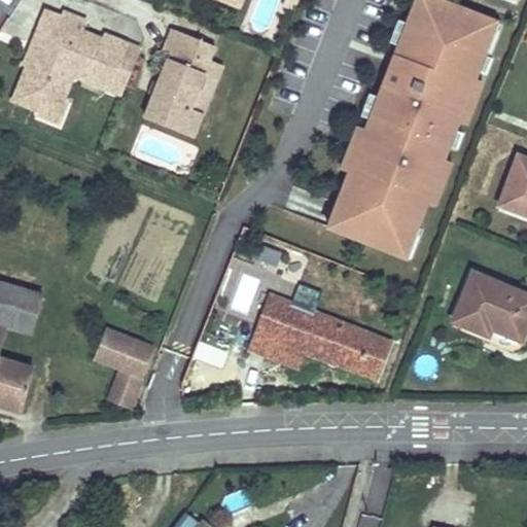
[(452,0),(398,0),(325,232),(415,259),(473,77),(478,78),(498,14),(452,0)]
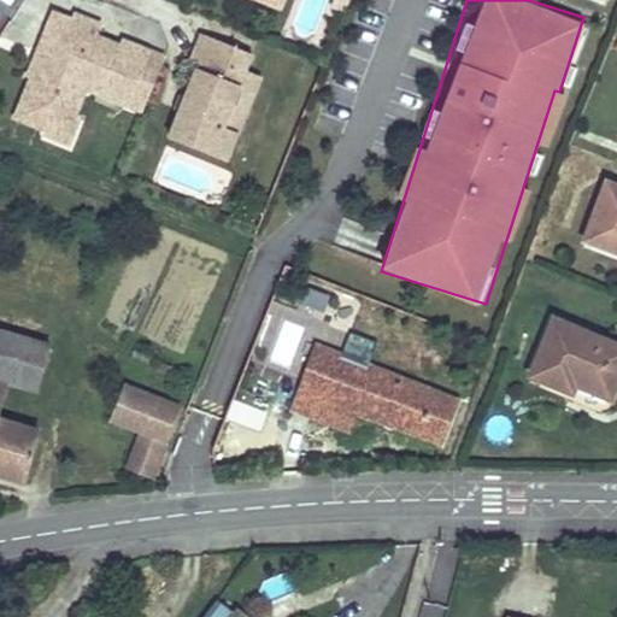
[(144,109),(164,57),(124,41),(123,46),(95,35),(99,23),(76,15),(75,21),(56,12),(41,47),(51,51),(45,68),(35,63),(30,72),(35,75),(19,115),(47,127),(56,129),(71,123),(75,116),(87,86),(144,109)]
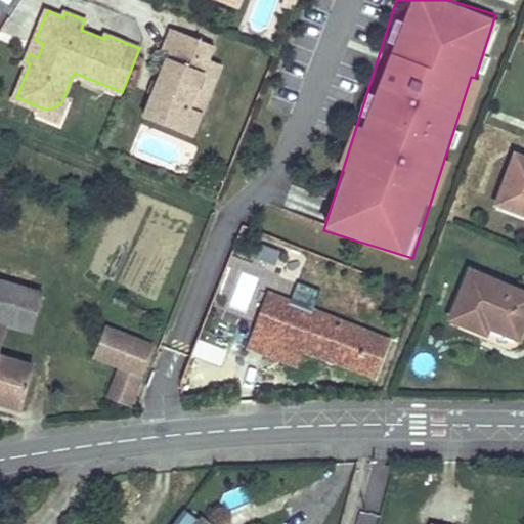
[(214,45),(172,29),(161,56),(168,58),(157,84),(162,85),(159,93),(154,91),(144,117),(192,136),(202,112),(195,110),(203,91),(197,88),(205,69),(194,64),(198,56),(208,60),(214,45)]
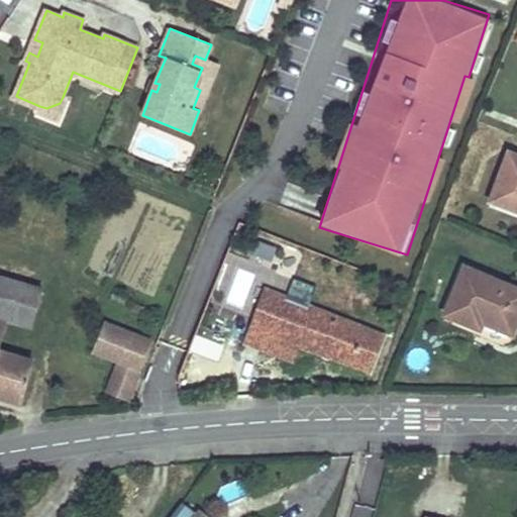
[(34,39),(29,53),(37,57),(42,42),(34,39)]
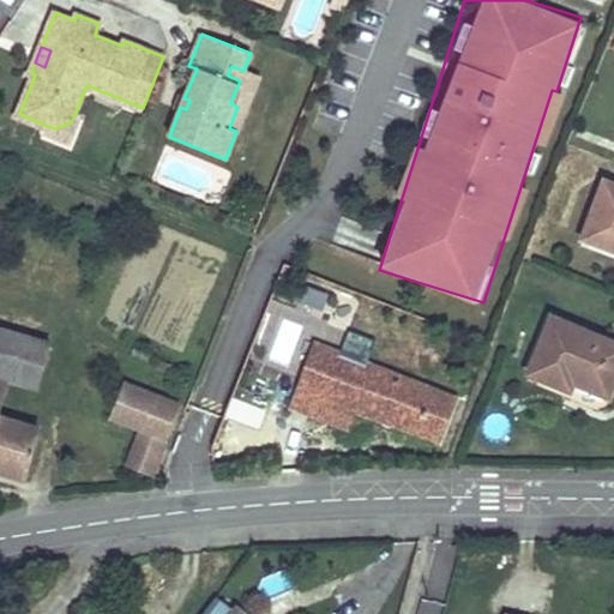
[(73,149),(85,120),(74,115),(71,122),(55,128),(47,126),(42,137),(73,149)]
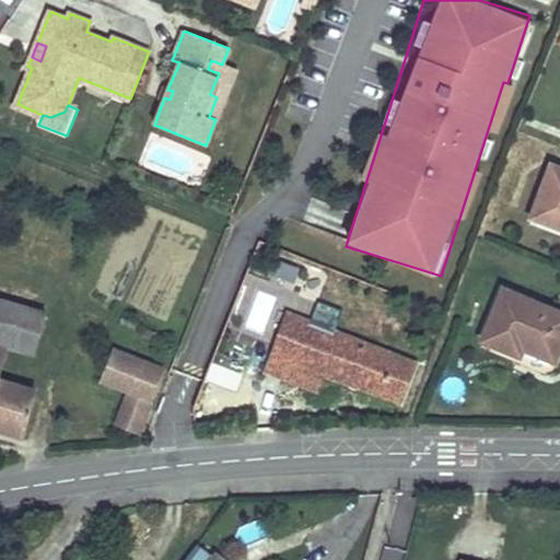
[(559,172),(549,168),(529,219),(559,231),(559,172)]
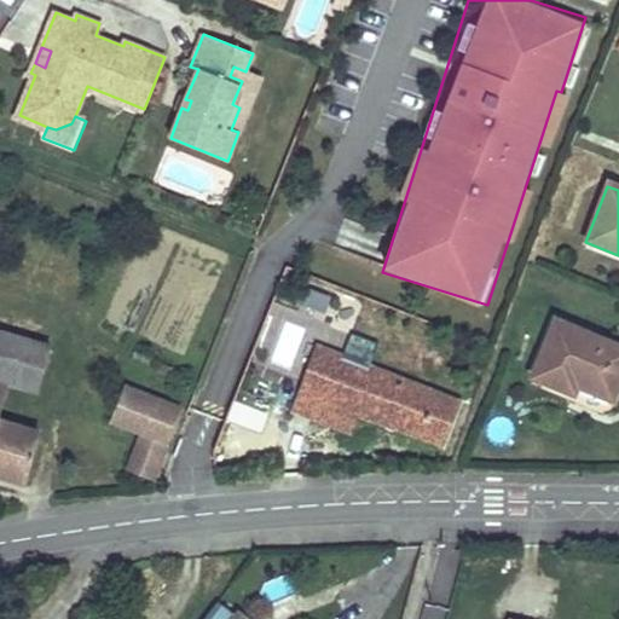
[(284,322),(276,359),(293,364),(302,327),(284,322)]
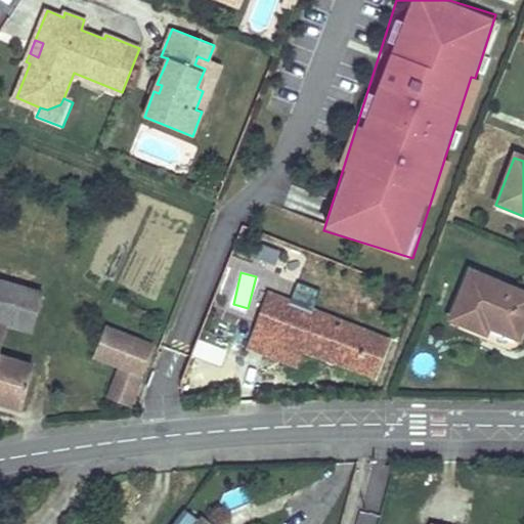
[(516,340),(523,318),(523,296),(469,273),(449,320),(483,335),(486,328),(516,340)]
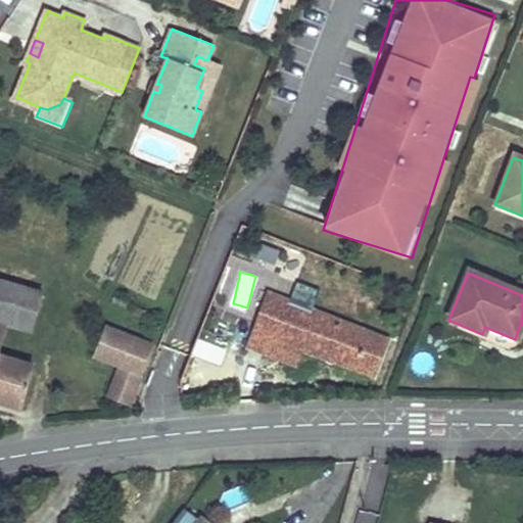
[(0,281),(0,325),(29,333),(40,293),(0,281)]
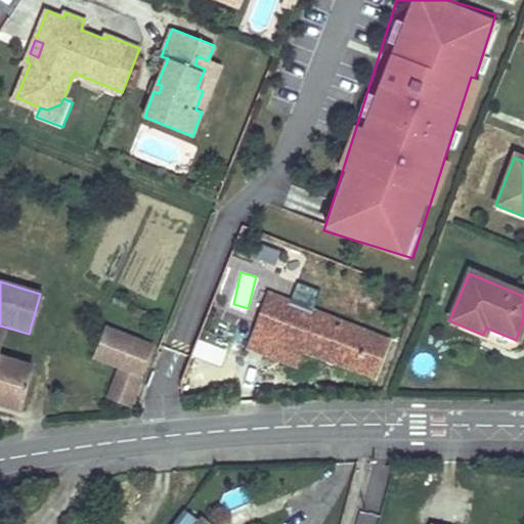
[(373,377),(388,342),(347,326),(267,296),(248,349),(272,359),(278,343),(304,353),(373,377)]
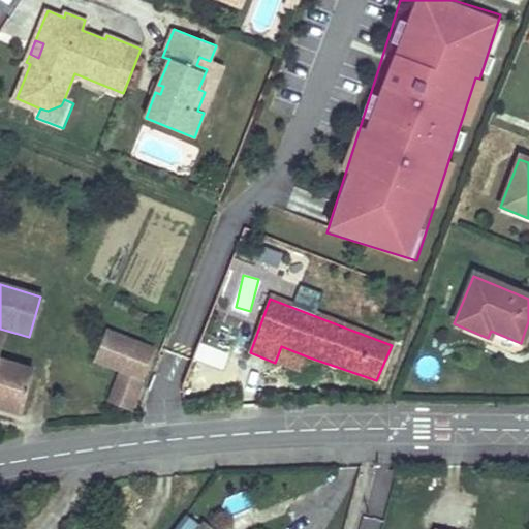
[(142,323),(145,315),(137,313),(134,320),(142,323)]
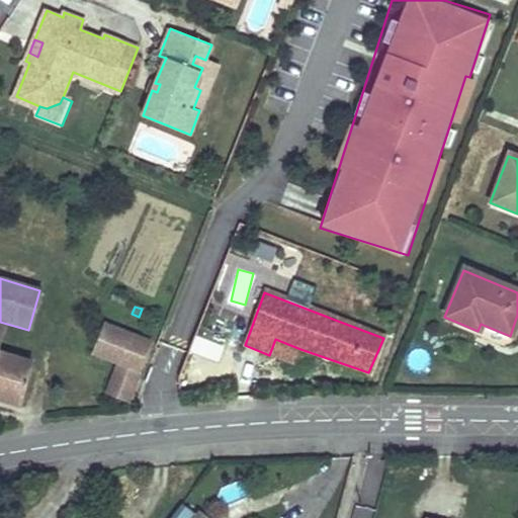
[(127,404),(150,343),(102,325),(90,353),(116,363),(126,366),(115,399),(127,404)]
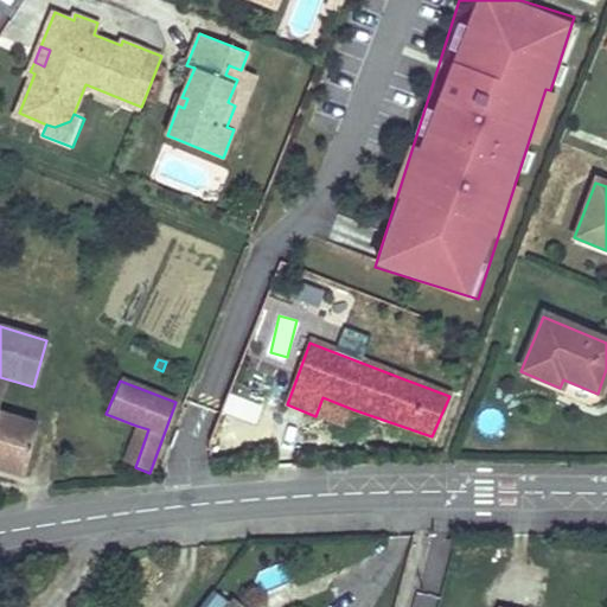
[(345,427),(352,409),(323,397),(315,416),(345,427)]
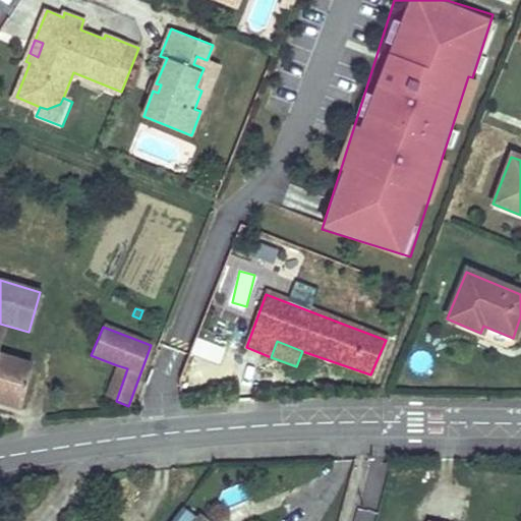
[(223,373),(229,356),(212,351),(206,367),(223,373)]
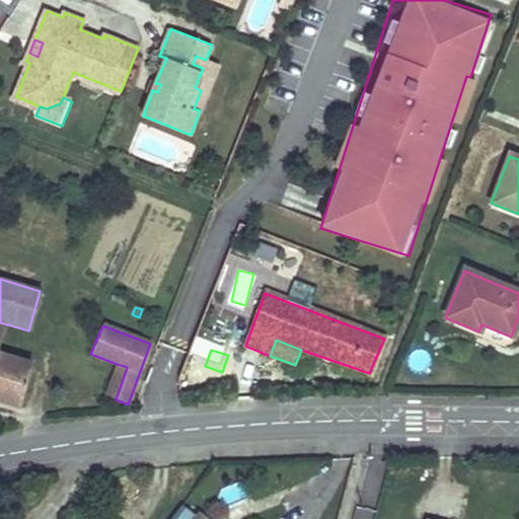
[(0,400),(19,406),(31,366),(0,356),(0,400)]
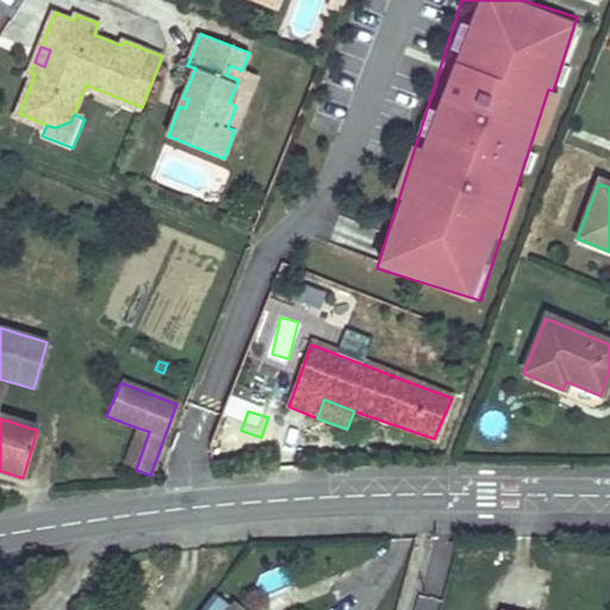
[(136,470),(149,431),(137,428),(124,465),(136,470)]
